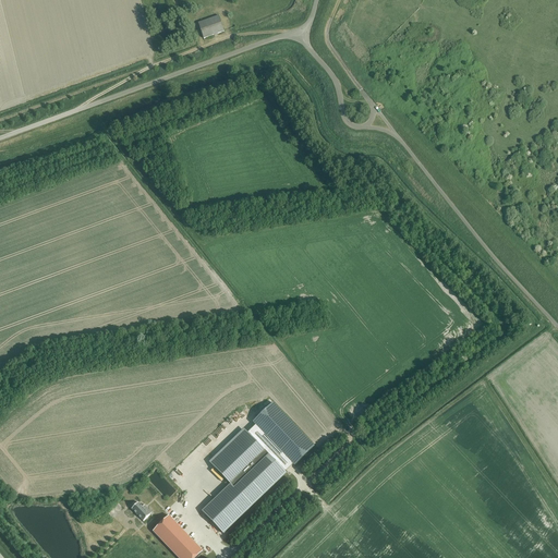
[(198,23),(204,38),(225,32),(219,16),(198,23)]
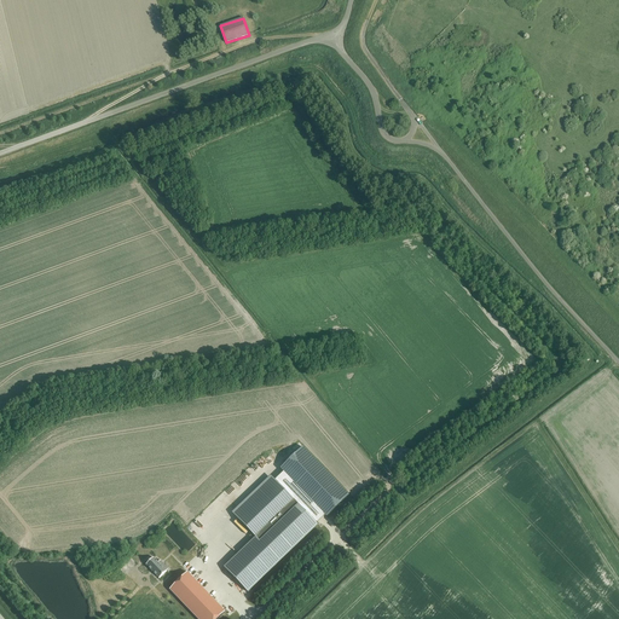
[(302,446),(281,468),(327,516),(328,515),(350,495),(302,446)]
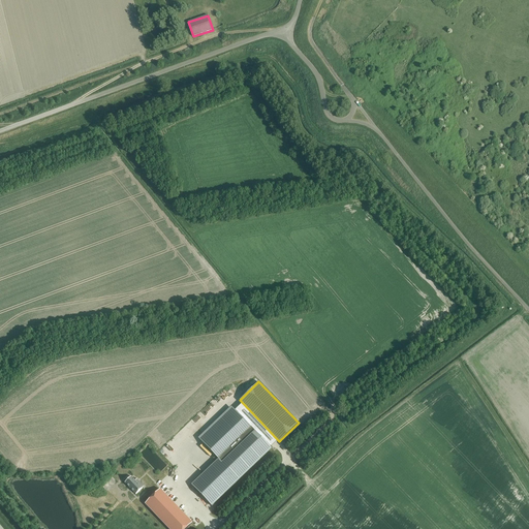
[(195,489),(212,506),(272,448),(235,410),(201,442),(222,463),(195,489)]
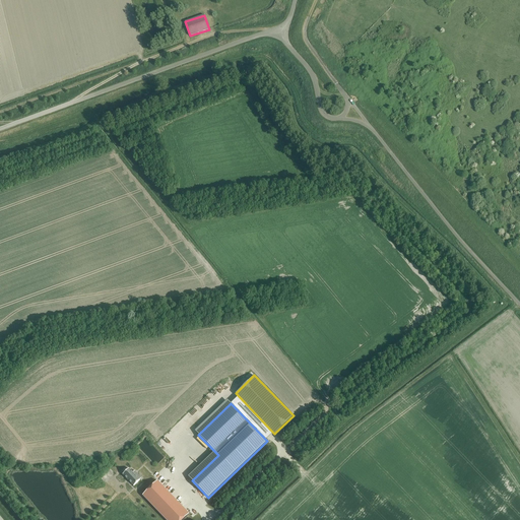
[(195,450),(201,447),(199,441),(192,444),(195,450)]
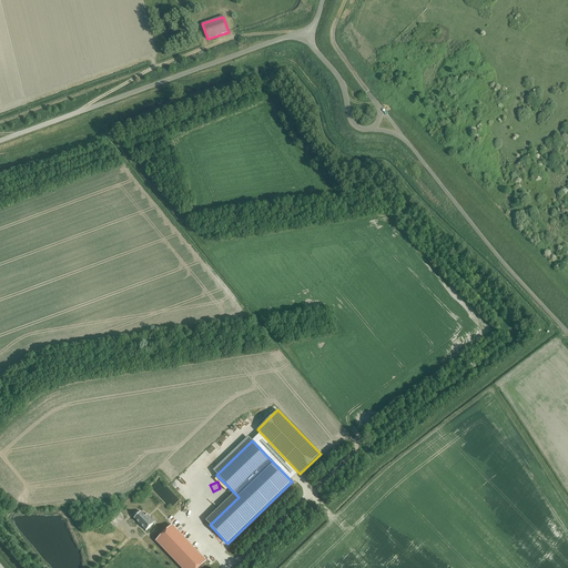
[(121,508),(112,519),(117,524),(127,514),(121,508)]
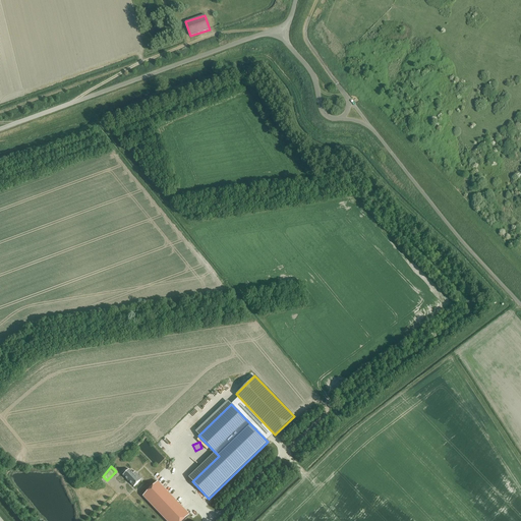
[(133,473),(129,469),(123,475),(133,486),(140,481),(139,480),(141,479),(134,472),(133,473)]
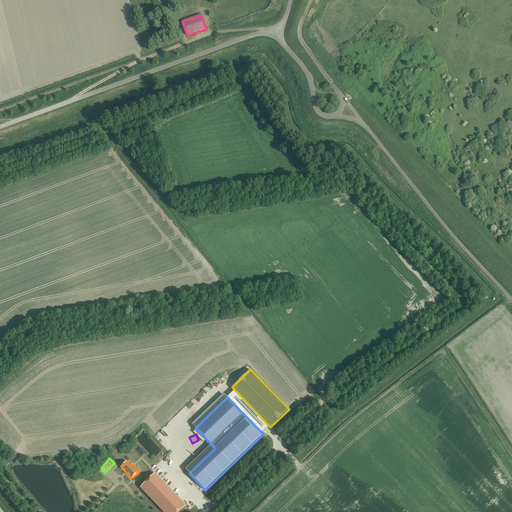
[(140,487),(163,511),(179,511),(186,506),(155,473),(140,487)]
